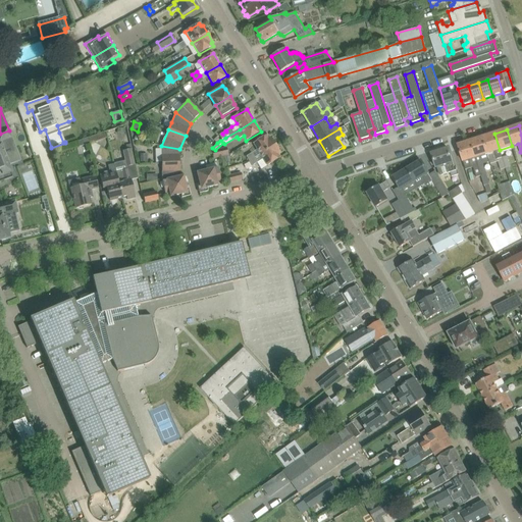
[(9,131),(0,134),(0,181),(13,177),(5,157),(9,156),(6,149),(15,146),(9,131)]
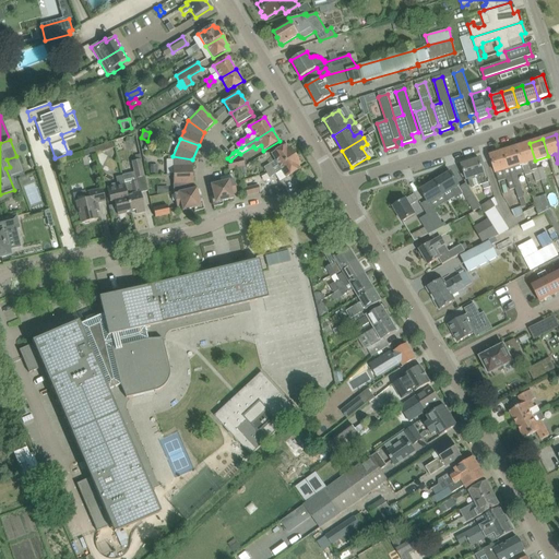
[(105,151),(103,143),(96,145),(96,146),(94,147),(96,154),(105,151)]
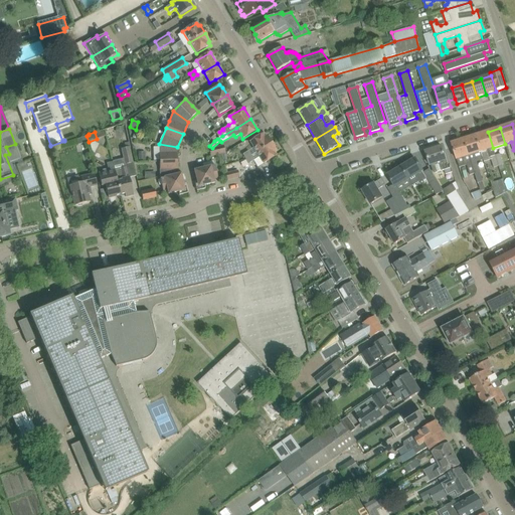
[(491,183),(491,184),(493,190),(494,190),(496,198),(508,192),(499,166),(496,155),(493,148),(488,132),(476,135),(482,151),(487,150),(490,158),(491,157),(498,180),(491,183)]
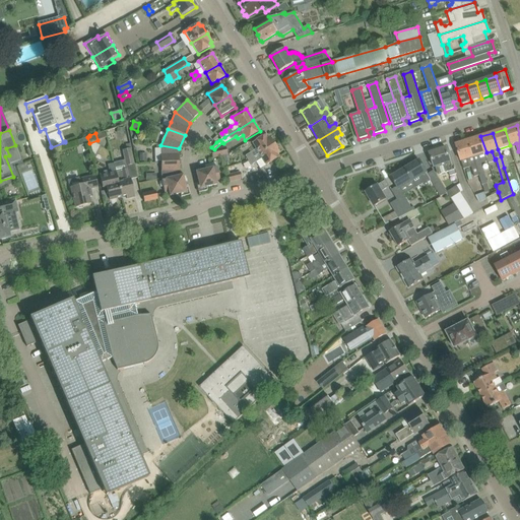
[(253,143),(259,154),(274,145),(269,136),(268,137),(266,135),(253,143)]
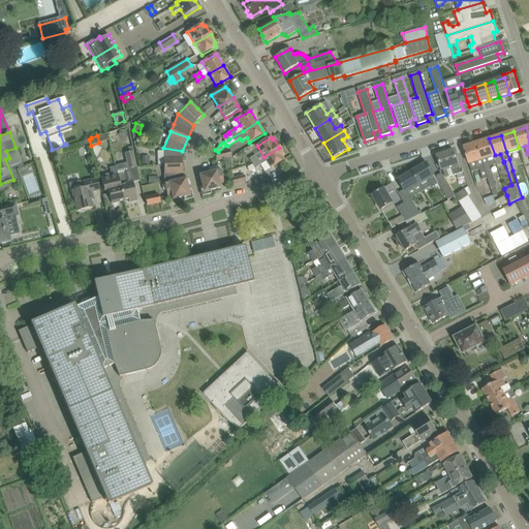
[(501,197),(506,195),(504,189),(499,191),(497,186),(490,166),(497,164),(495,155),(489,138),(477,143),(483,159),(488,178),(493,195),(494,197),(500,194),(501,197)]
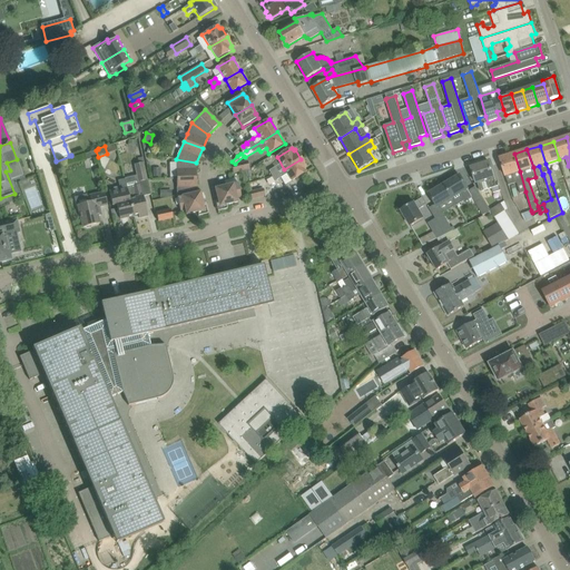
[(98,157),(96,150),(85,154),(87,159),(98,157)]
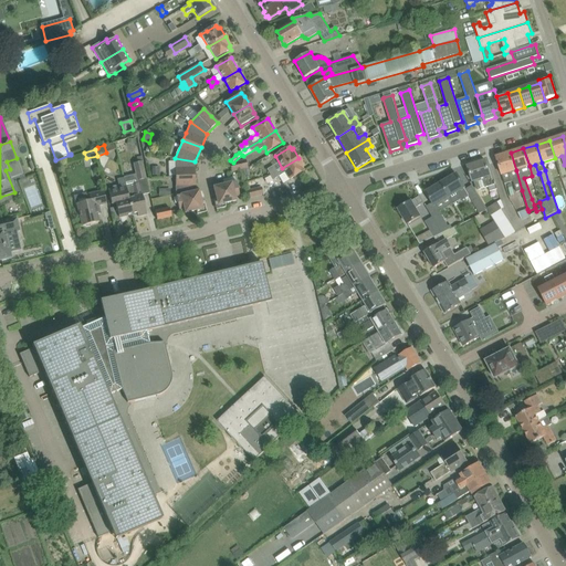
[(516,192),(522,190),(516,170),(511,153),(496,157),(502,175),(510,173),(516,192)]
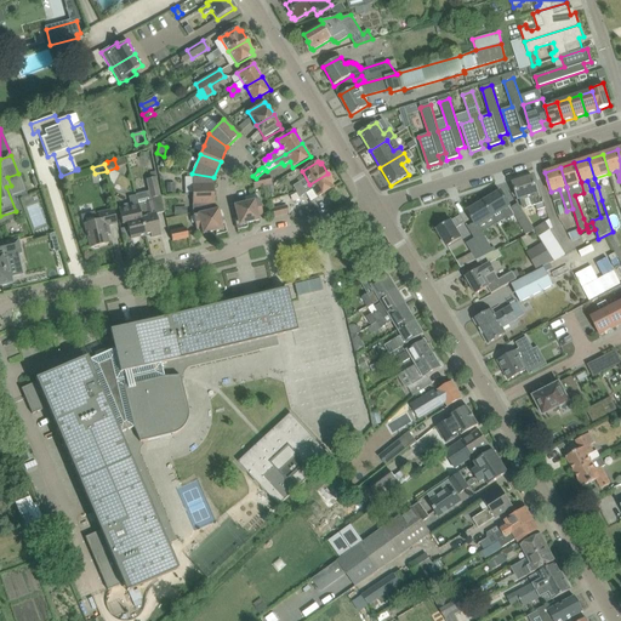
[(137,198),(138,204),(146,235),(151,234),(152,237),(161,235),(153,198),(160,197),(155,172),(151,174),(152,178),(147,180),(151,195),(137,198)]
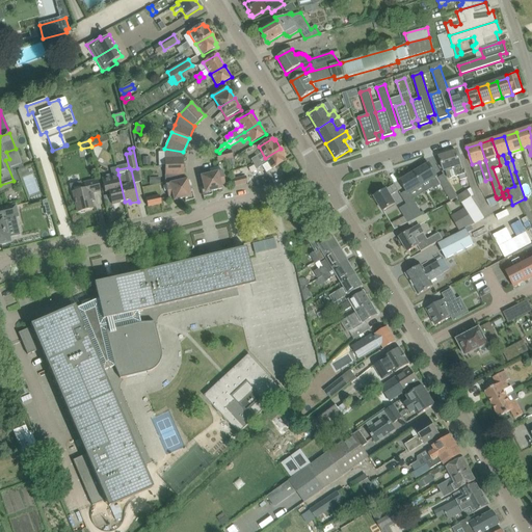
[(165,166),(184,166),(183,152),(164,149),(164,152),(165,166)]
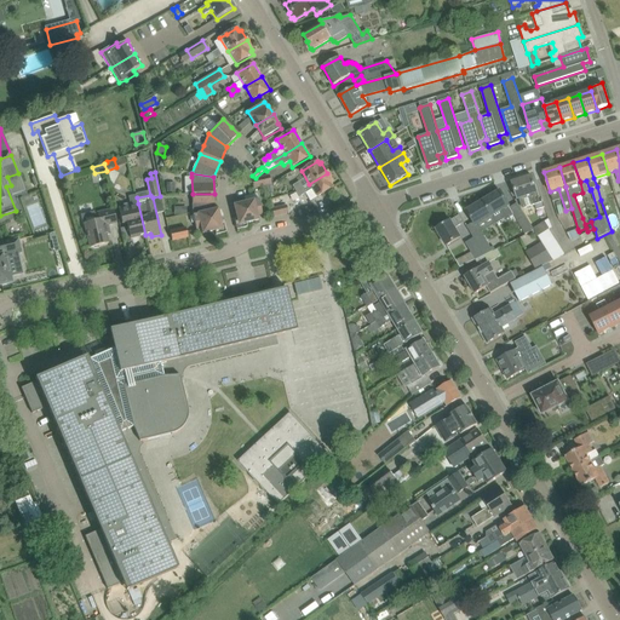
[(327,173),(309,184),(317,197),(333,187),(332,183),(333,182),(327,173)]
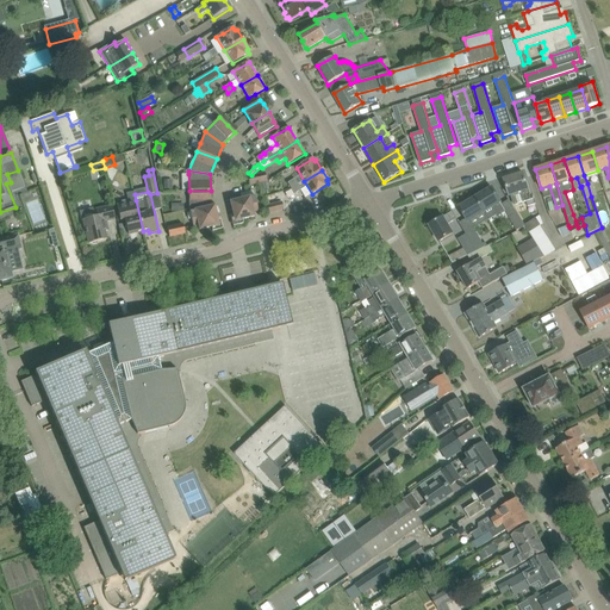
[(248,176),(250,185),(261,182),(267,181),(266,173),(248,176)]
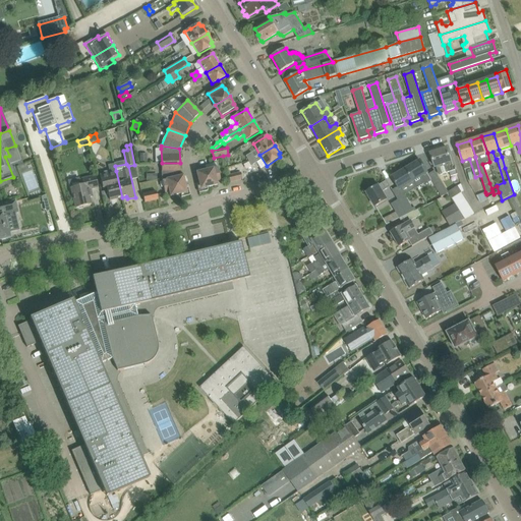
[(455,170),(451,158),(448,148),(430,154),(436,167),(437,166),(440,175),(448,172),(449,172),(450,172),(451,176),(458,174),(456,169),(455,170)]
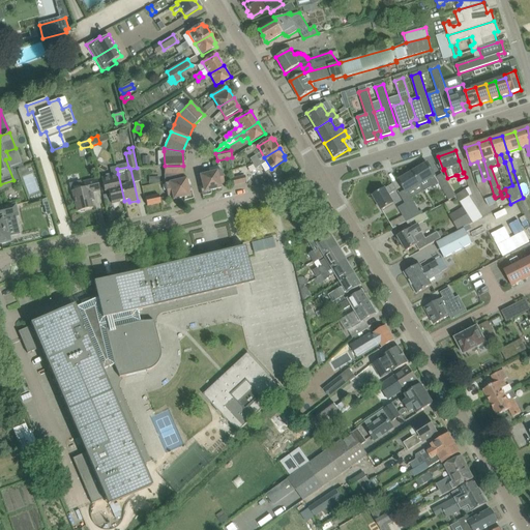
[(516,158),(510,159),(513,171),(519,169),(516,158)]
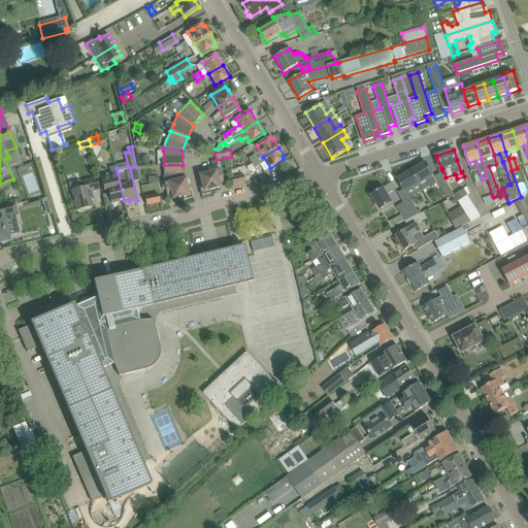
[(426,162),(411,170),(419,183),(427,178),(432,187),(437,184),(441,189),(448,200),(455,196),(440,173),(434,177),(433,174),(426,162)]
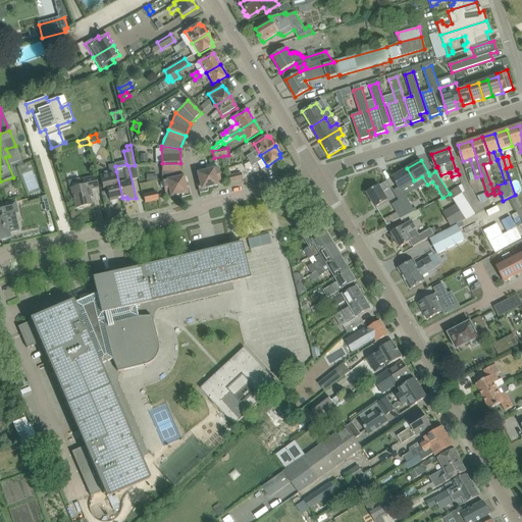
[(162,181),(180,176),(180,163),(162,163),(162,181)]
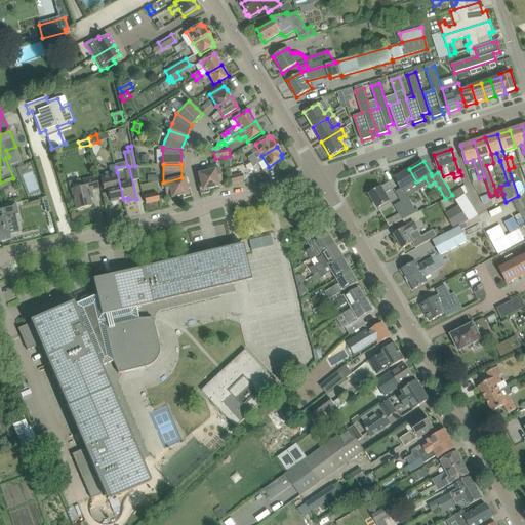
[(218,183),(223,182),(219,169),(199,173),(202,188),(204,190),(205,194),(209,193),(208,189),(219,187),(218,183)]
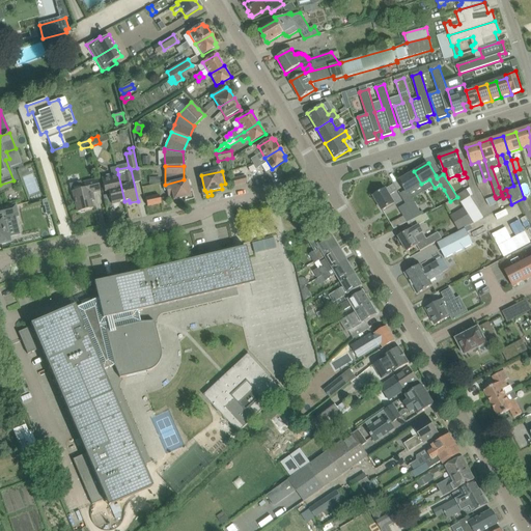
[(400,194),(406,204),(415,218),(421,215),(413,199),(414,199),(410,191),(421,184),(414,171),(400,180),(406,190),(400,194)]
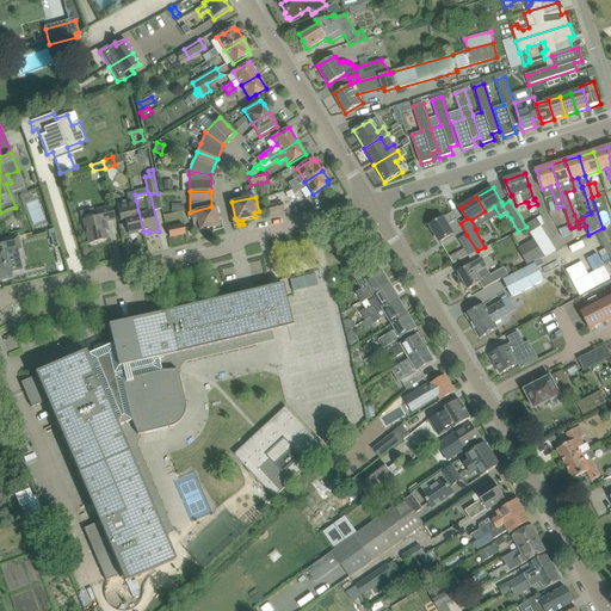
[(143,232),(136,201),(128,203),(128,201),(122,202),(122,204),(117,205),(121,222),(125,221),(125,223),(119,226),(122,235),(128,234),(129,235),(143,232)]
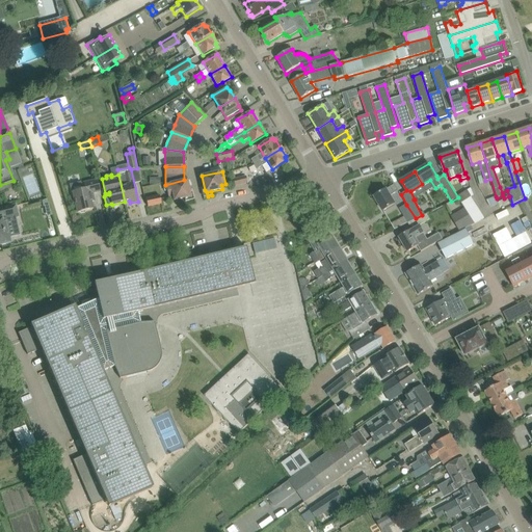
[(233,180),(235,186),(247,183),(246,177),(233,180)]
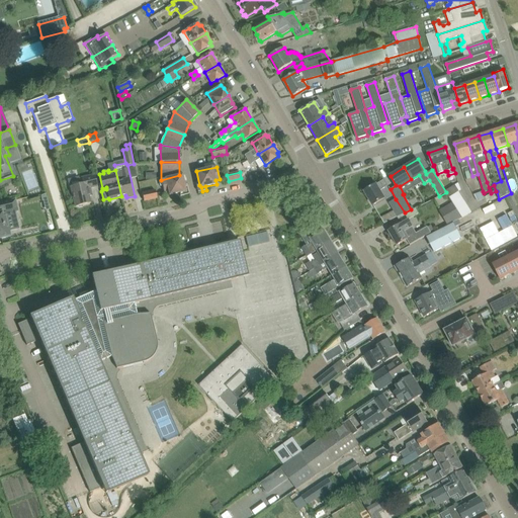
[(69,179),(71,187),(76,207),(78,206),(79,207),(82,206),(83,205),(91,203),(89,197),(92,196),(90,188),(98,186),(95,175),(79,179),(79,177),(69,179)]
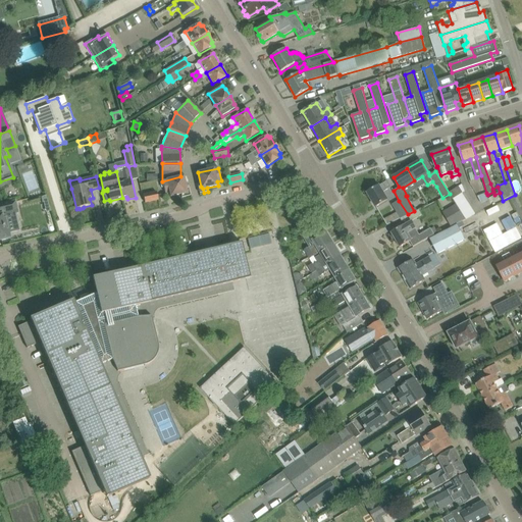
[(184,176),(180,176),(162,181),(165,194),(170,193),(171,197),(181,194),(183,198),(187,197),(186,193),(187,191),(184,176)]
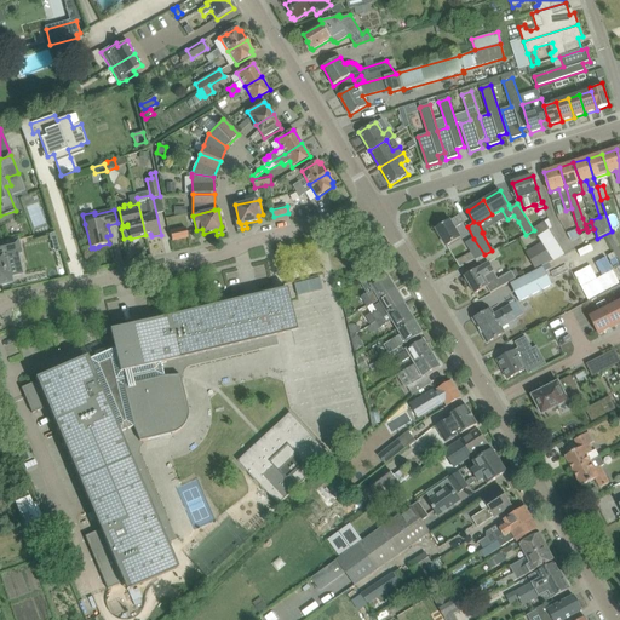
[(455,228),(465,223),(460,216),(451,220),(437,229),(447,246),(460,237),(455,228)]
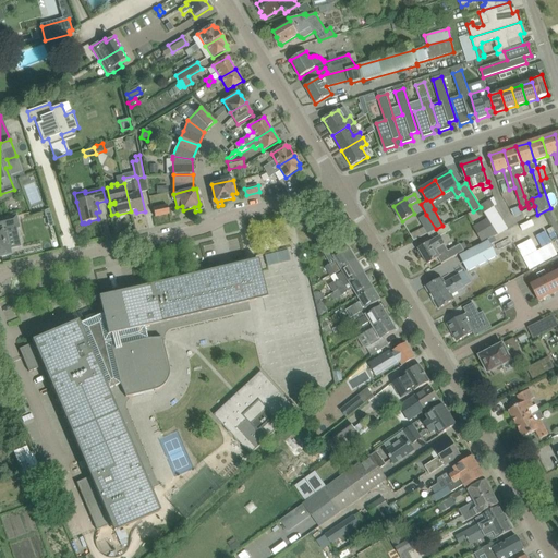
[(462,194),(457,197),(460,203),(466,199),(462,194)]
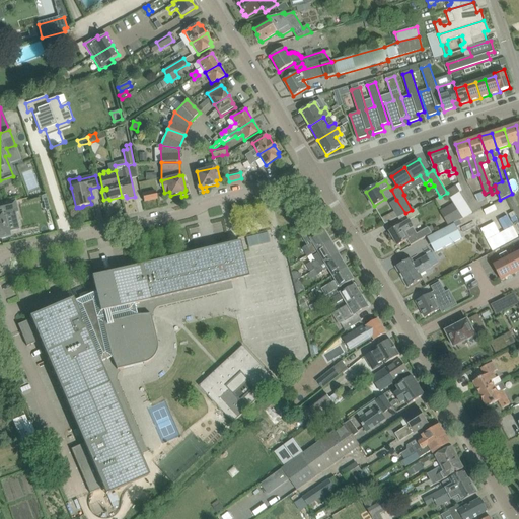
[(447,193),(450,198),(459,193),(456,188),(447,193)]
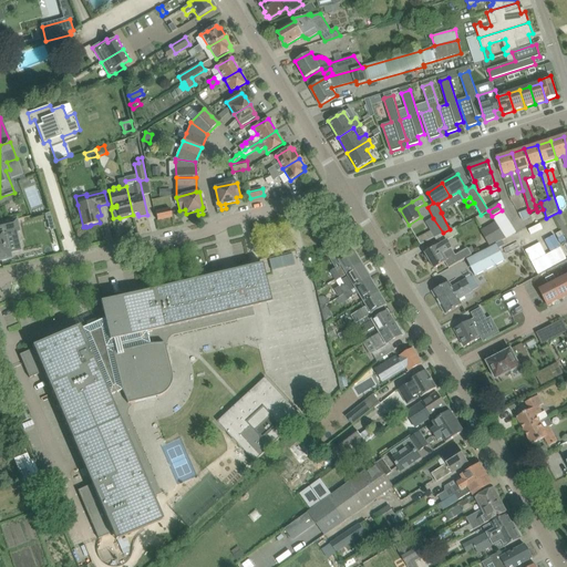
[(172,217),(171,208),(156,212),(157,220),(172,217)]
